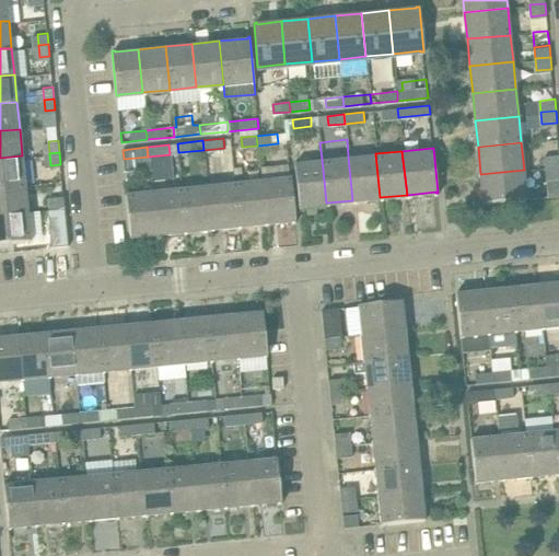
[(380,197),(375,153),(348,157),(352,200),(380,197)]
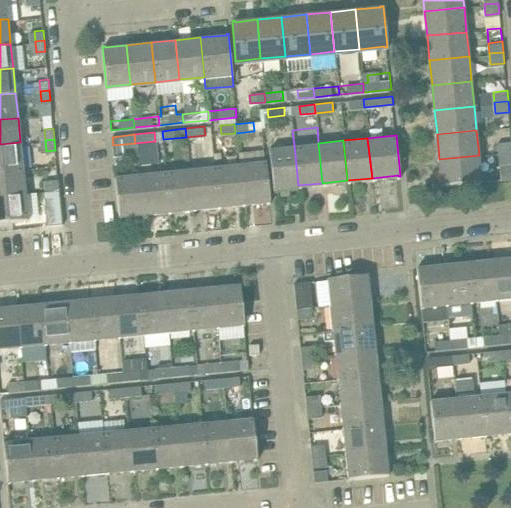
[(503,151),(510,150),(510,140),(502,141),(503,151)]
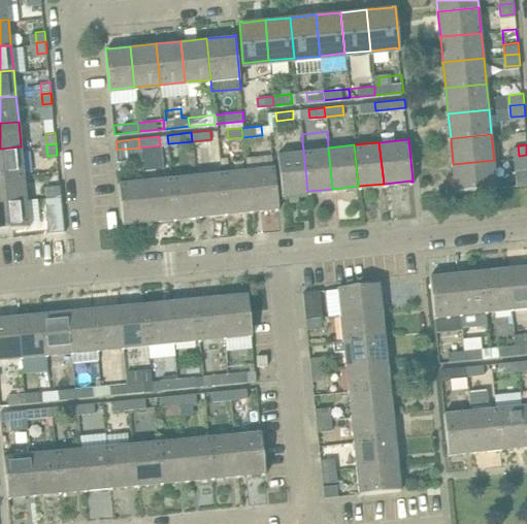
[(0,174),(24,172),(21,146),(0,149),(0,174)]
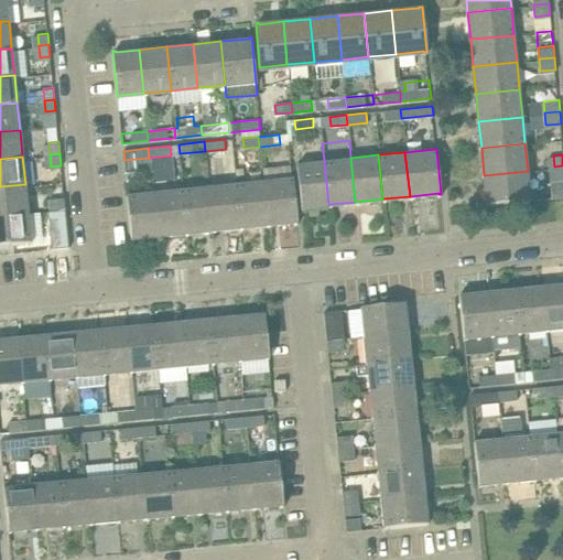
[(328,204),(324,160),(298,163),(300,186),(302,208),(304,208),(304,207),(328,204)]
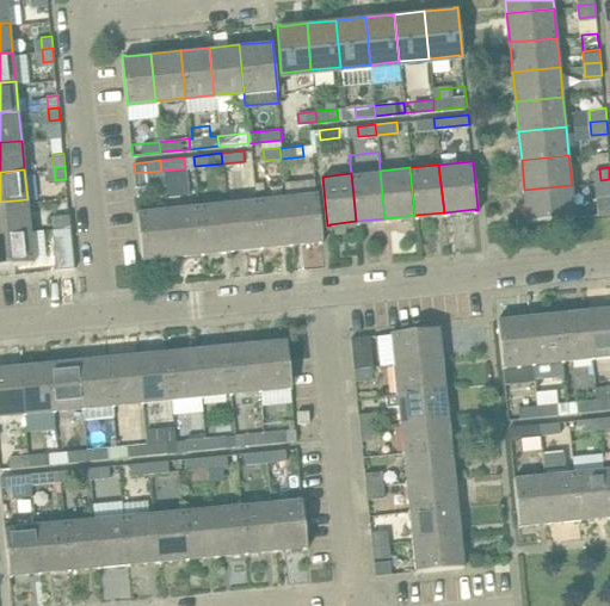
[(572,185),(524,190),(527,216),(525,216),(527,220),(575,215),(575,211),(574,211),(572,185)]
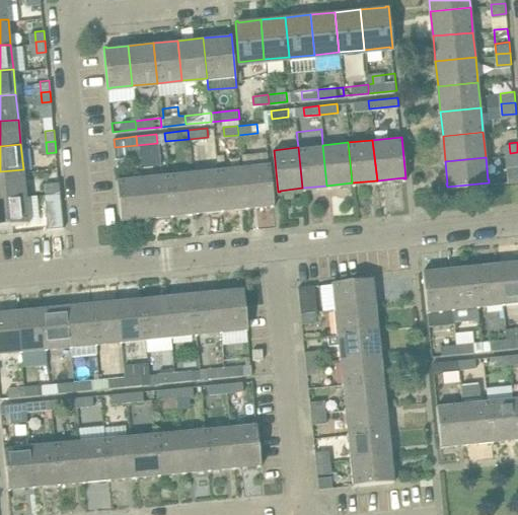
[(270,163),(241,166),(245,206),(272,204),(274,204),(272,184),(270,163)]
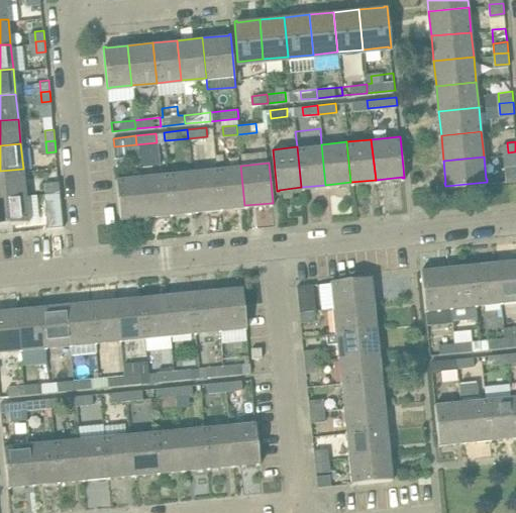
[(240,166),(216,168),(220,208),(244,205),(240,166)]
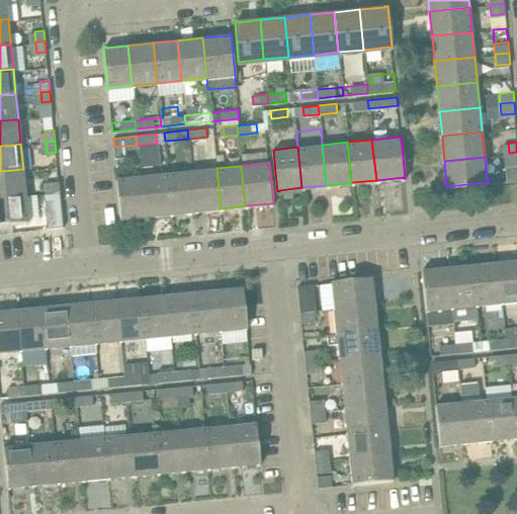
[(118,170),(119,177),(116,177),(120,220),(123,219),(123,218),(144,216),(140,176),(140,168),(118,170)]
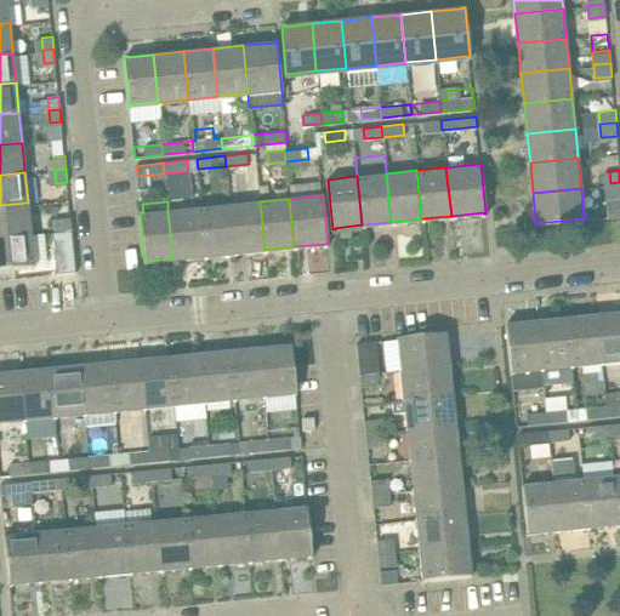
[(260,201),(229,205),(234,252),(265,250),(260,201)]
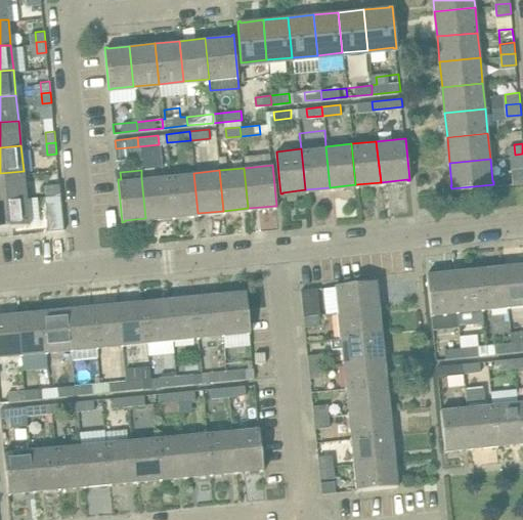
[(24,171),(0,173),(0,199),(26,197),(24,171)]
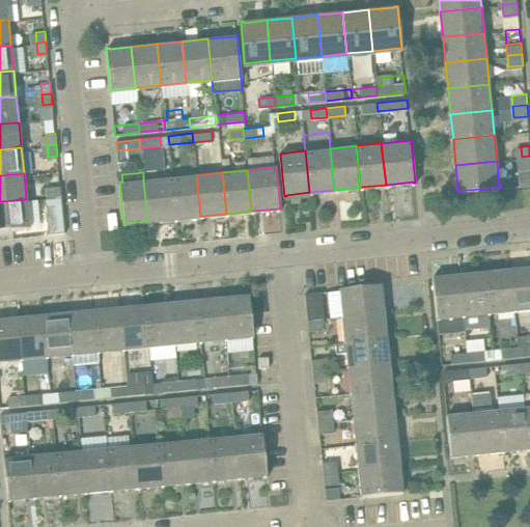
[(196,175),(170,177),(174,219),(200,216),(196,175)]
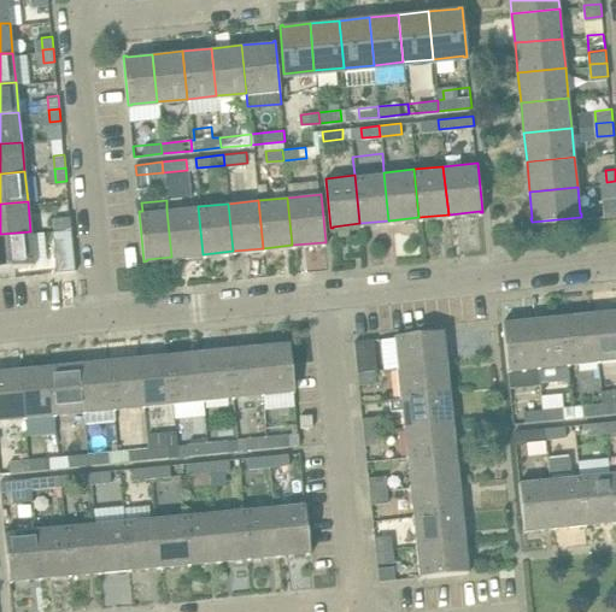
[(203,254),(198,206),(166,210),(171,257),(203,254)]
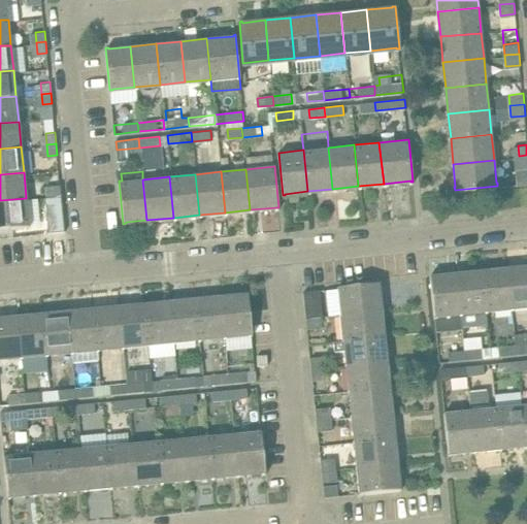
[(52,195),(61,194),(60,184),(51,185),(52,195)]
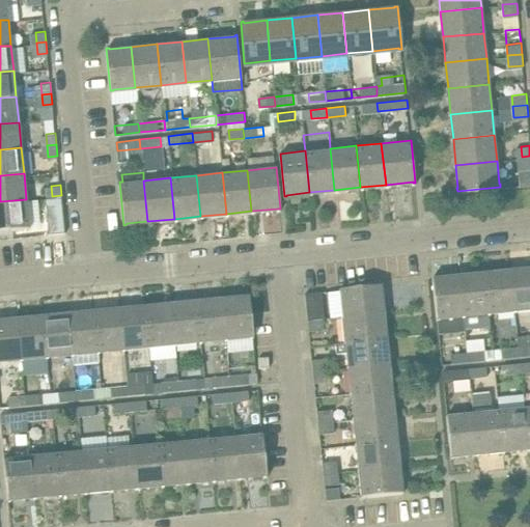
[(45,197),(49,232),(65,230),(61,195),(52,196),(47,197),(45,197)]
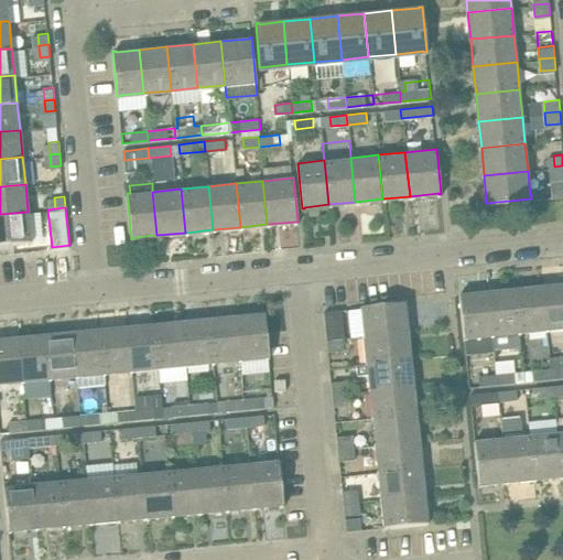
[(31,237),(28,212),(0,214),(0,243),(32,240),(32,237),(31,237)]
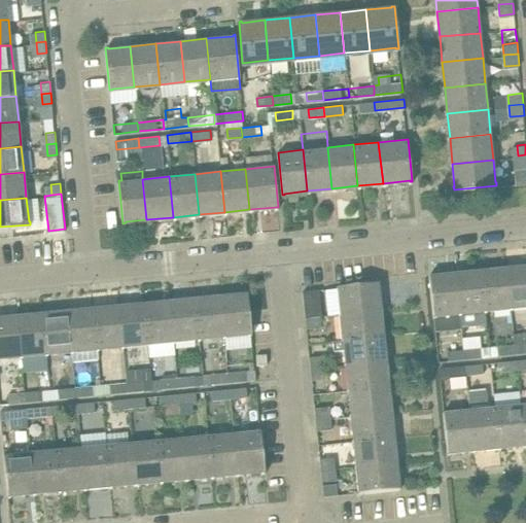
[(525,264),(506,267),(511,307),(525,305),(525,264)]
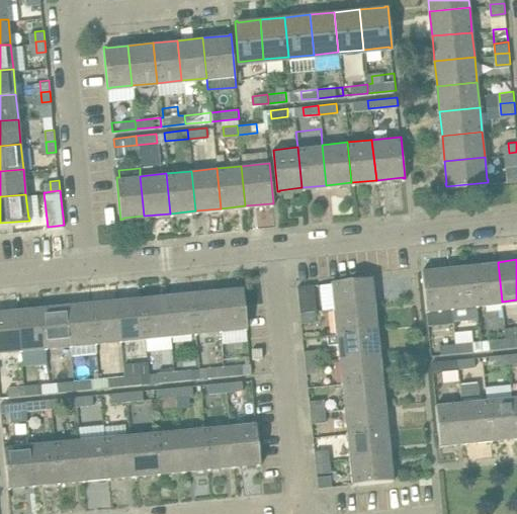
[(498,262),(474,264),(478,305),(502,302),(498,262)]
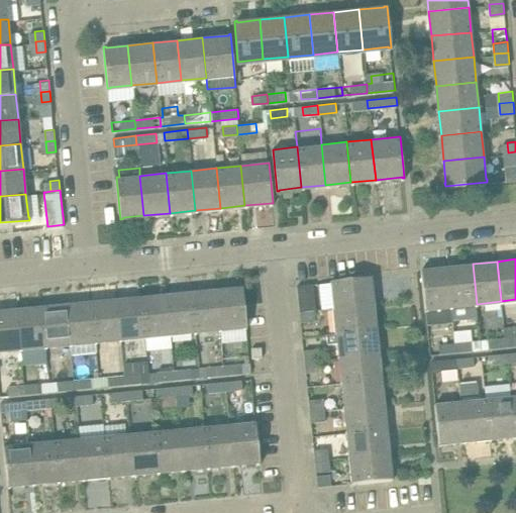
[(477,304),(473,264),(447,267),(451,306),(477,304)]
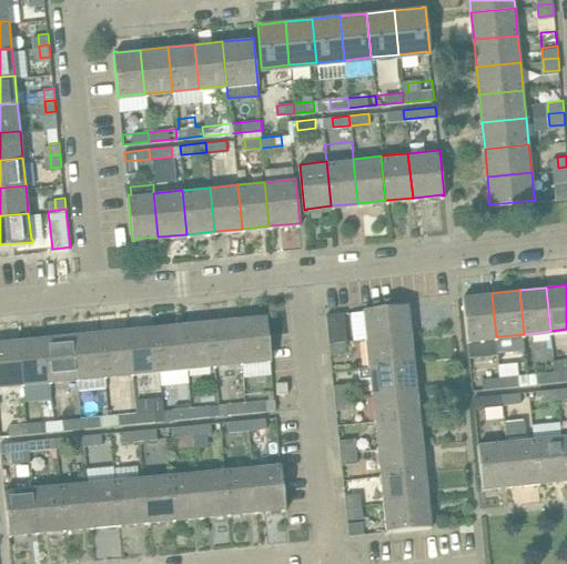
[(496,336),(492,293),(466,295),(465,294),(463,294),(469,356),(497,354),(496,336)]
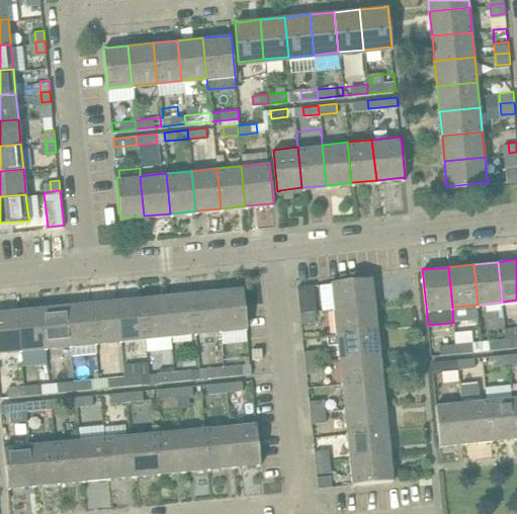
[(335,307),(374,303),(372,278),(373,278),(372,276),(331,280),(331,283),(332,283),(335,307)]
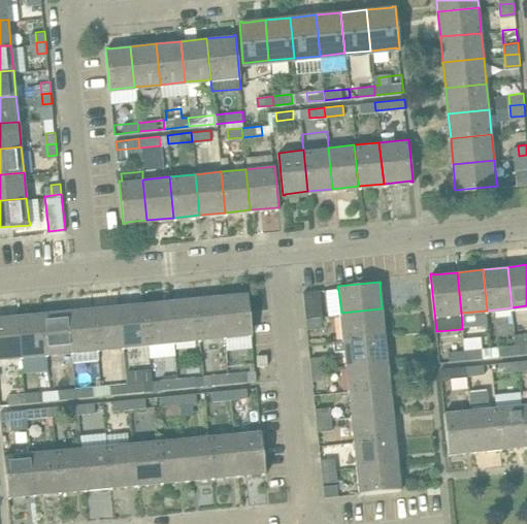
[(245,293),(220,295),(224,336),(250,333),(250,334),(253,334),(249,292),(245,292),(245,293)]
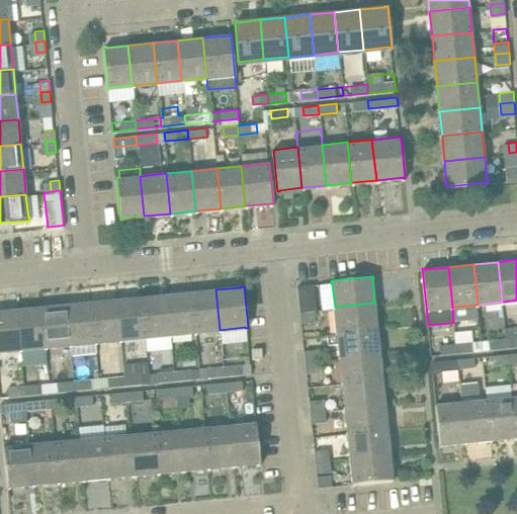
[(216,289),(191,292),(194,332),(220,330),(216,289)]
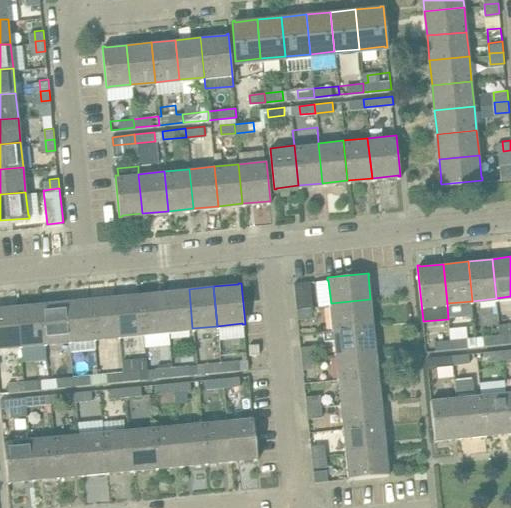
[(192,328),(189,289),(164,291),(168,330),(192,328)]
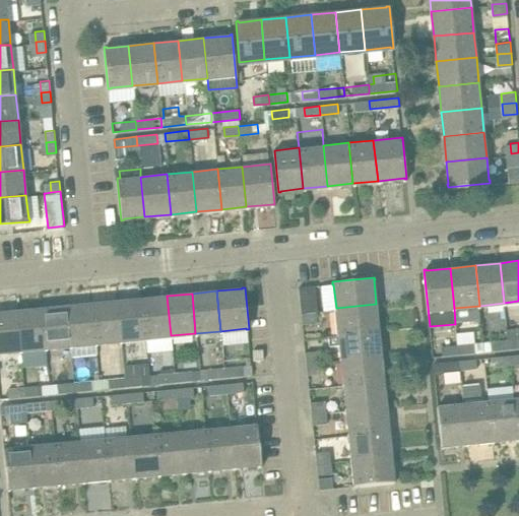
[(171,335),(167,296),(141,299),(145,338),(171,335)]
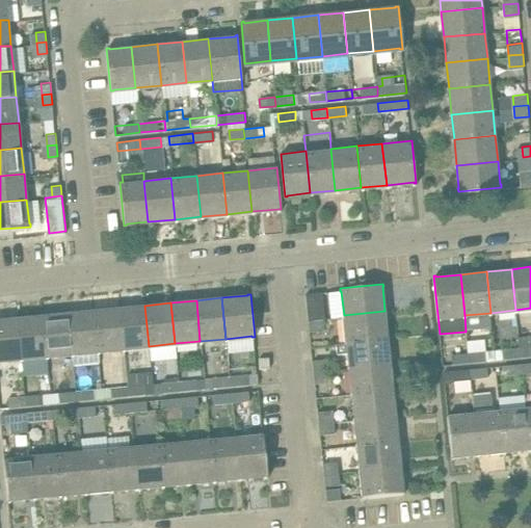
[(144,306),(120,308),(124,348),(149,346),(144,306)]
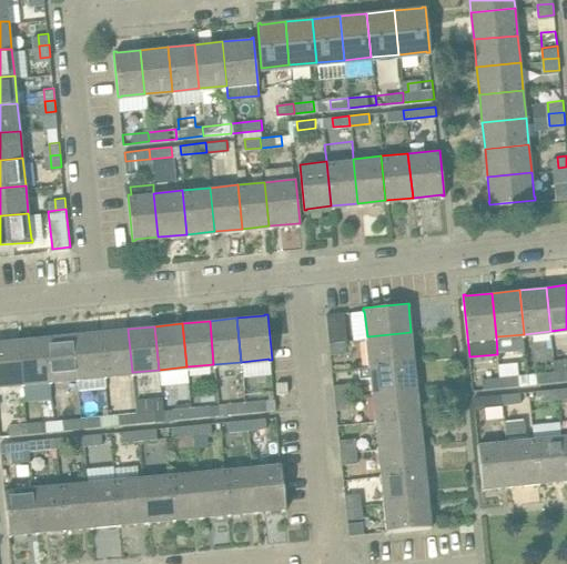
[(330,341),(340,340),(338,328),(328,329),(330,341)]
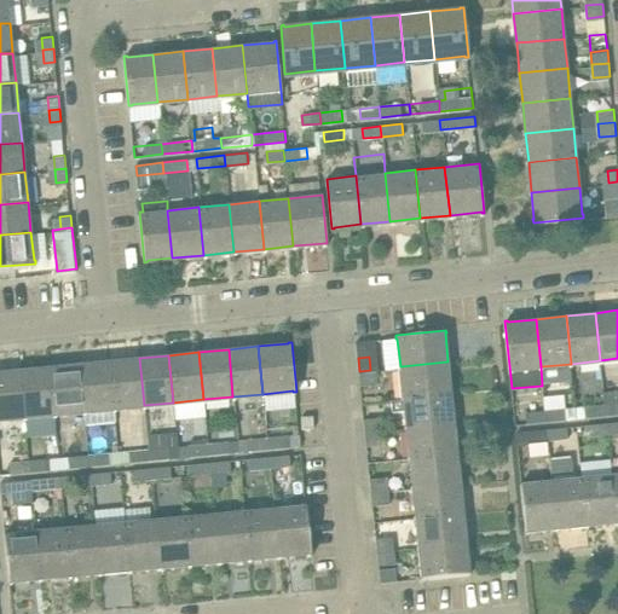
[(144,405),(139,358),(109,360),(114,409),(144,405)]
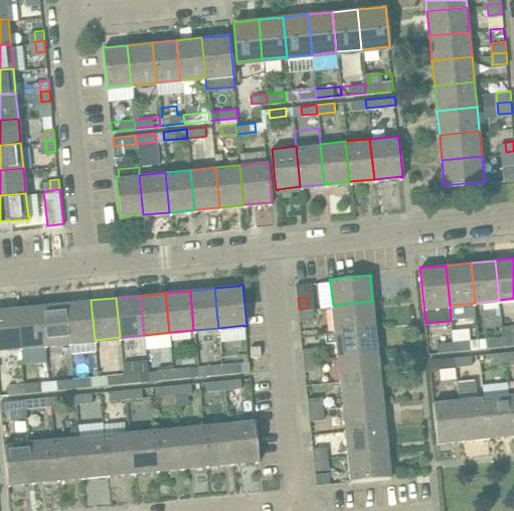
[(95,340),(91,300),(65,303),(69,342),(95,340)]
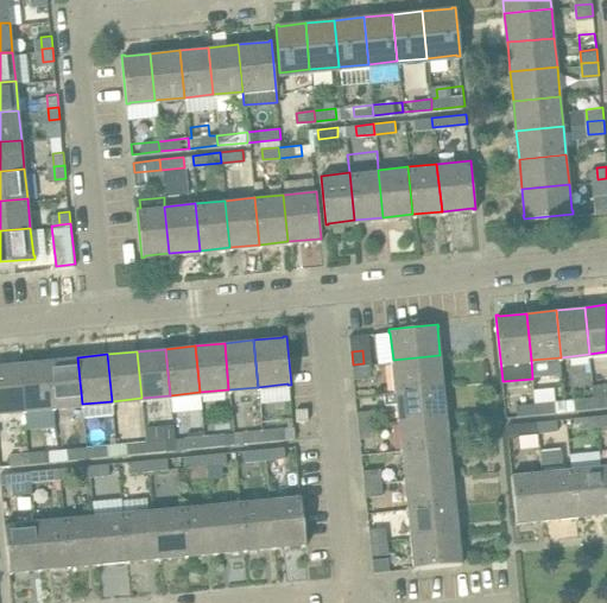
[(443,383),(440,355),(393,360),(396,389),(443,383)]
